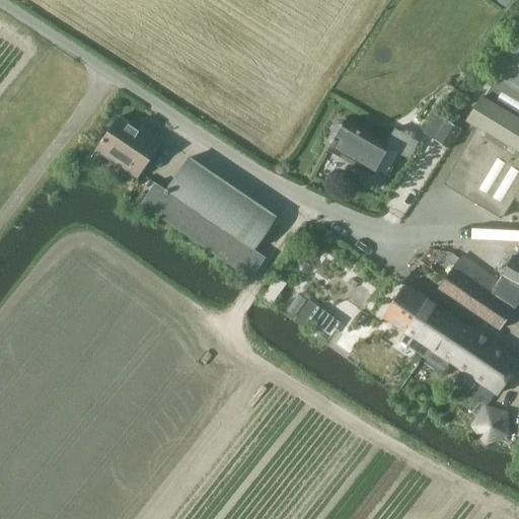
[(465,120),(469,122),(465,128),(473,132),(442,183),(499,218),(511,199),(518,204),(518,31),(491,78),(493,79),(483,97),(479,95),(465,120)]
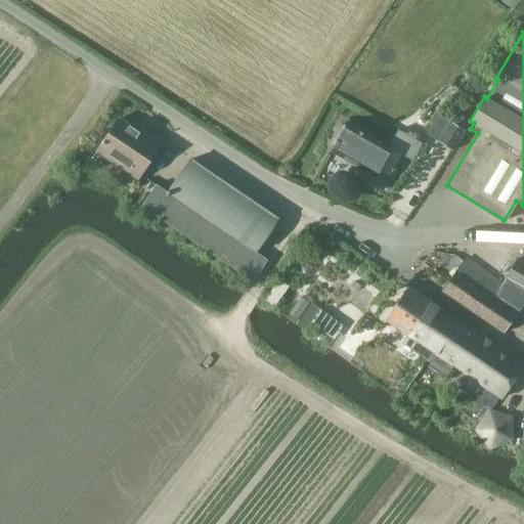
[(435,134),(439,137),(437,139),(452,148),(465,128),(446,117),(435,134)]
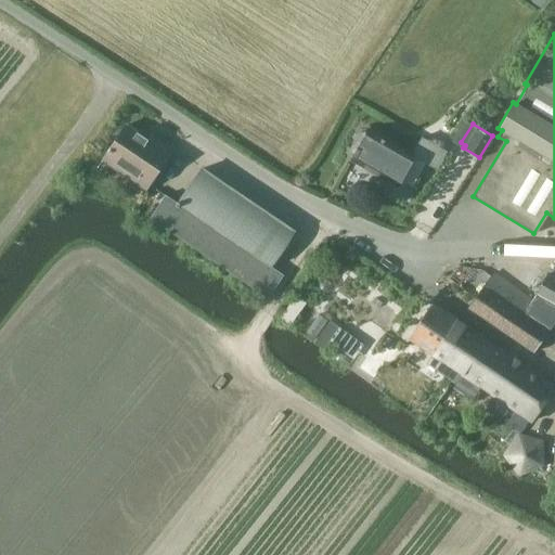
[(150,185),(172,150),(151,136),(147,141),(125,126),(105,156),(150,185)]
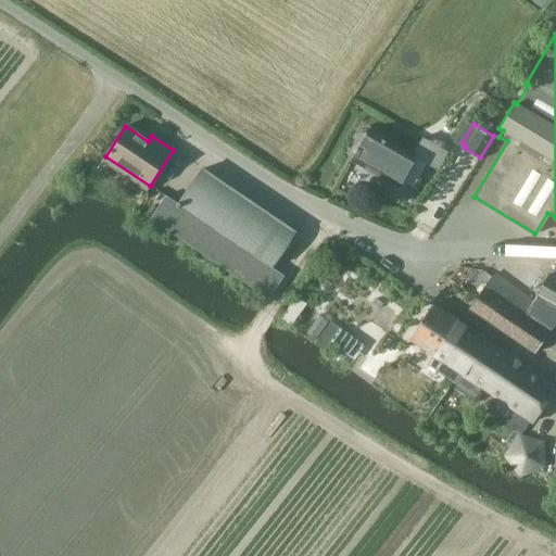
[(399,187),(415,158),(368,131),(368,133),(359,135),(354,144),(357,151),(352,161),(399,187)]
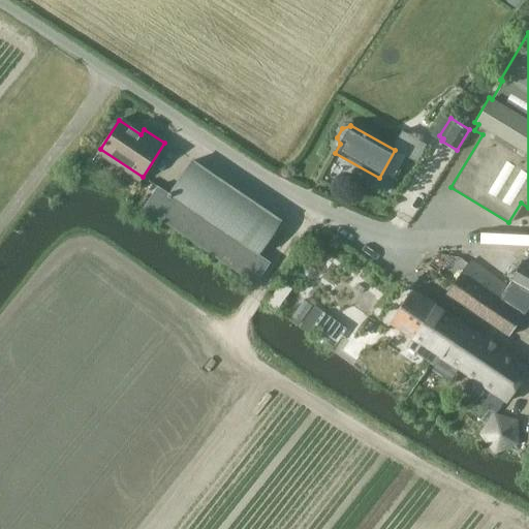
[(394,147),(411,154),(419,136),(401,129),(394,147)]
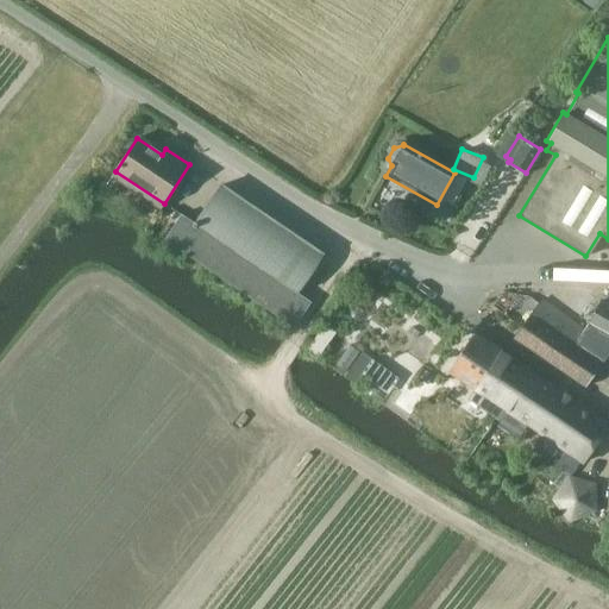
[(164,240),(294,328),(312,303),(296,293),(324,255),(223,186),(196,223),(182,214),(164,240)]
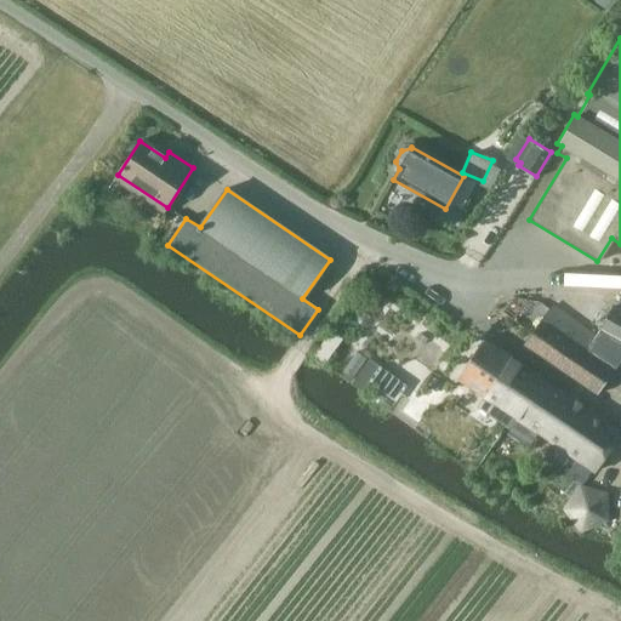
[(525,345),(599,394),(613,372),(585,352),(597,335),(552,305),(525,345)]
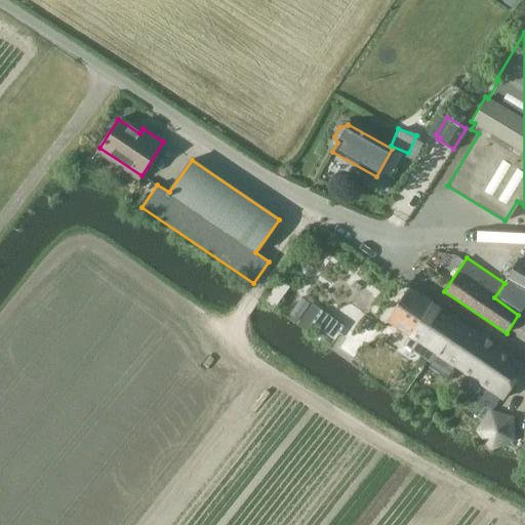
[(519,259),(508,276),(524,287),(524,263),(520,260),(519,259)]
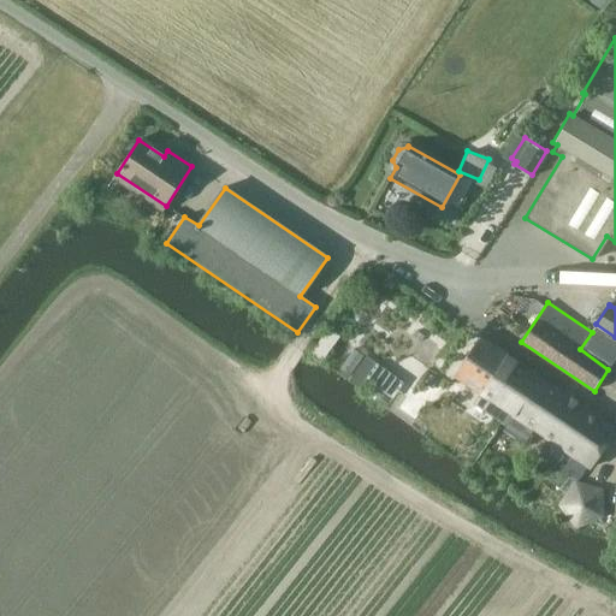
[(588,467),(615,430),(480,338),(454,375),(492,402),(486,412),(503,424),(510,414),(573,457),(588,467)]
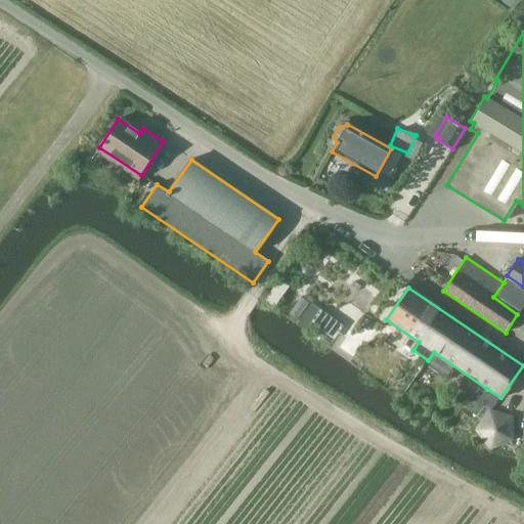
[(343,326),(310,303),(295,324),(306,333),(311,324),(334,340),(343,326)]
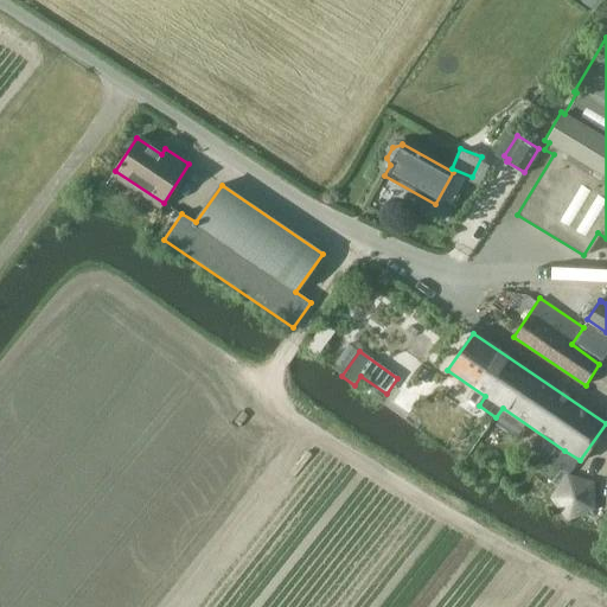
[(580,460),(564,451),(555,465),(570,474),(580,460)]
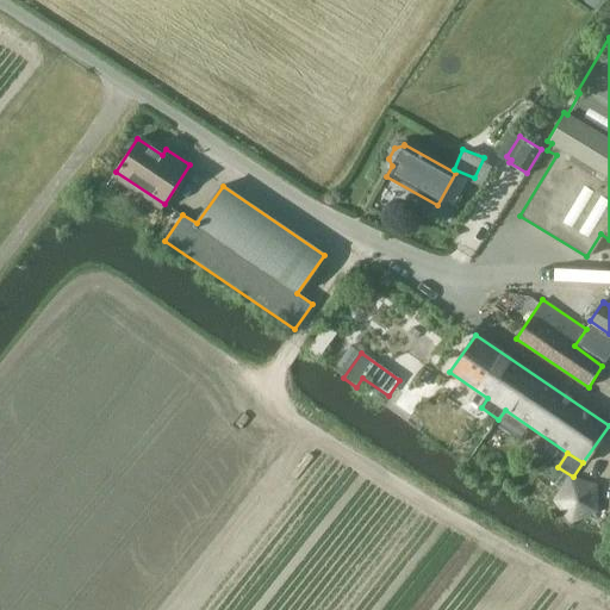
[(553,500),(568,522),(571,524),(599,514),(598,484),(568,477),(553,500)]
